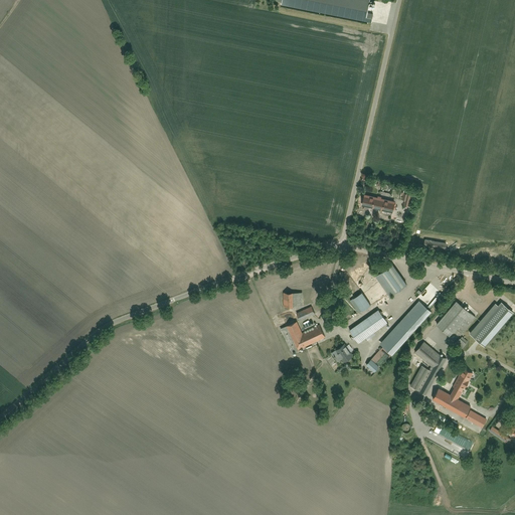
[(367,0),(282,0),(281,5),(371,23),(374,12),(366,10),(367,0)]
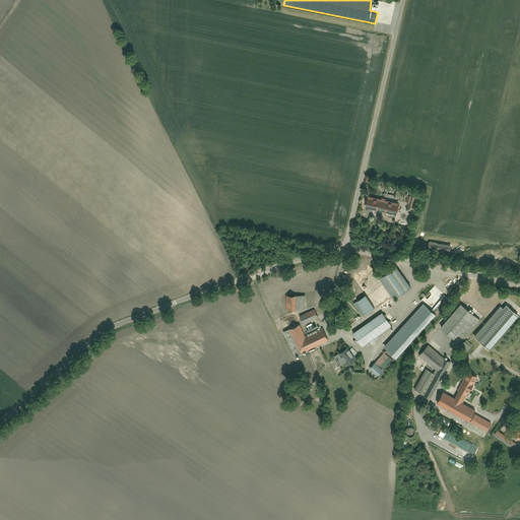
[(409,193),(403,192),(402,198),(407,199),(407,203),(412,204),(413,197),(409,196),(409,193)]
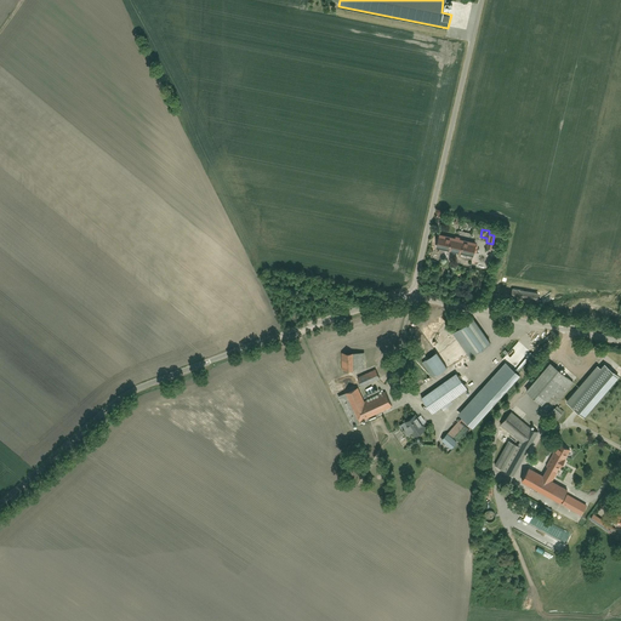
[(477,244),(439,238),(438,245),(476,252),(477,244)]
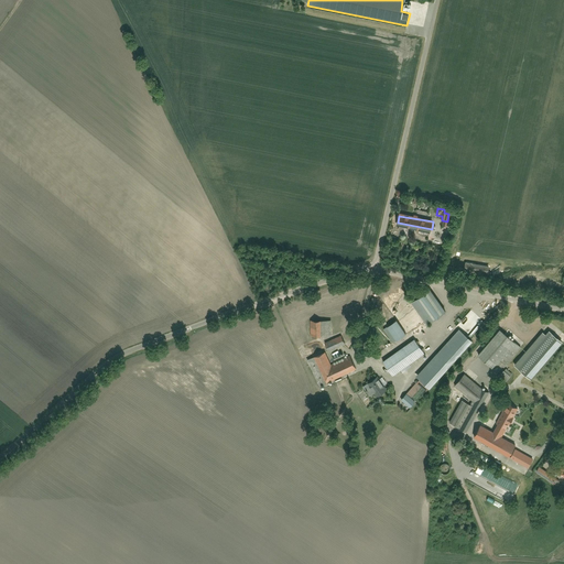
[(491,264),(468,260),(467,267),(489,271),(491,264)]
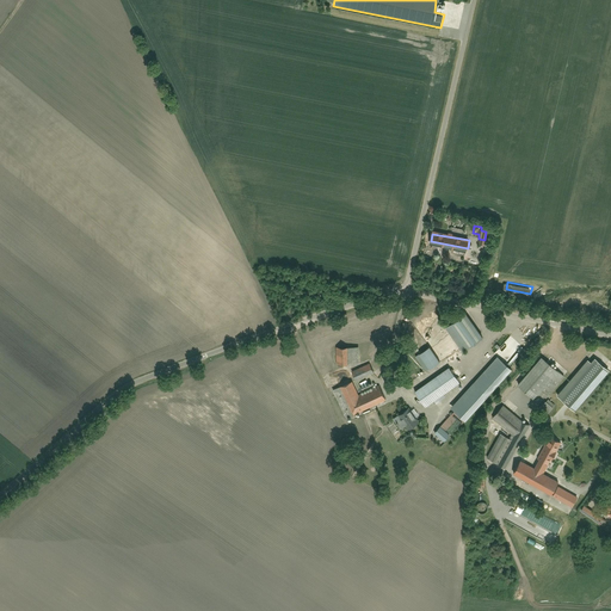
[(446,329),(462,351),(482,337),(466,315),(446,329)]
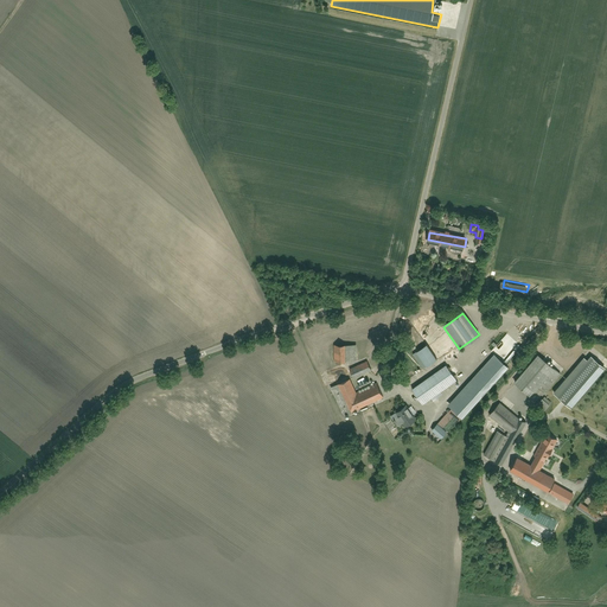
[(414,355),(425,371),(457,349),(448,338),(430,351),(427,345),(414,355)]
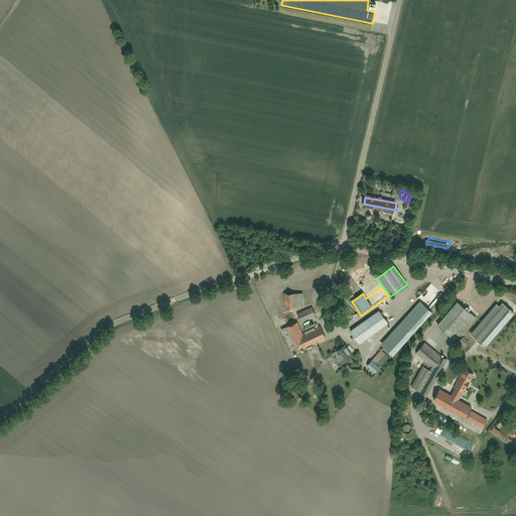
[(299,292),(282,292),(282,306),(299,306),(299,292)]
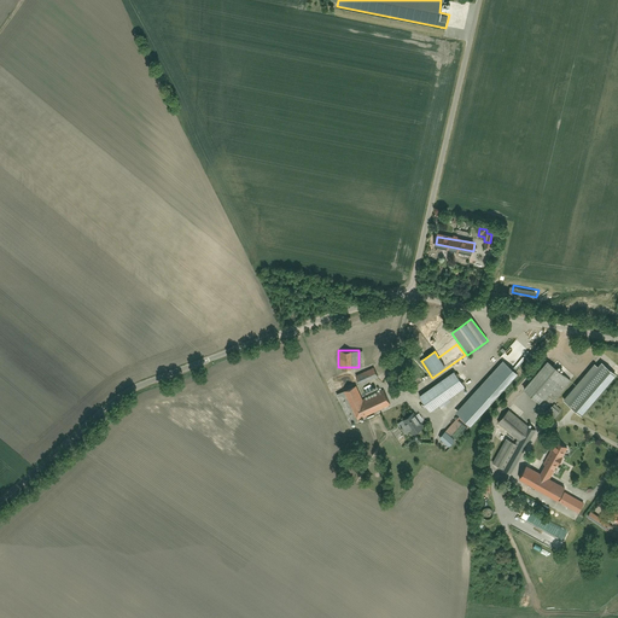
[(445,433),(455,442),(520,369),(506,356),(456,413),(460,417),(445,433)]
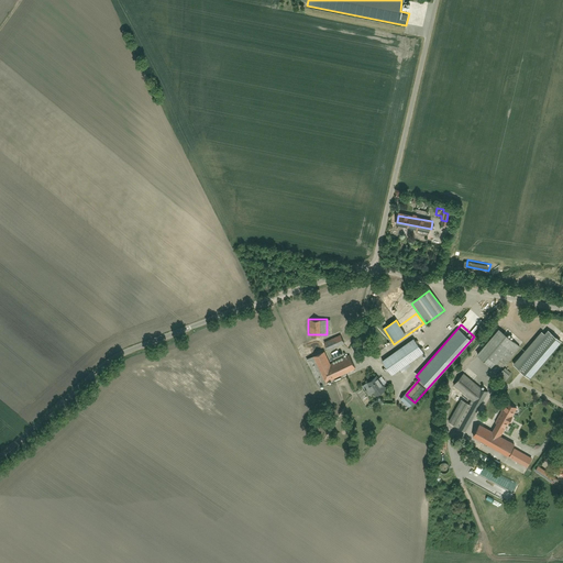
[(521,344),(503,328),(481,353),(494,365),(503,355),(508,360),(521,344)]
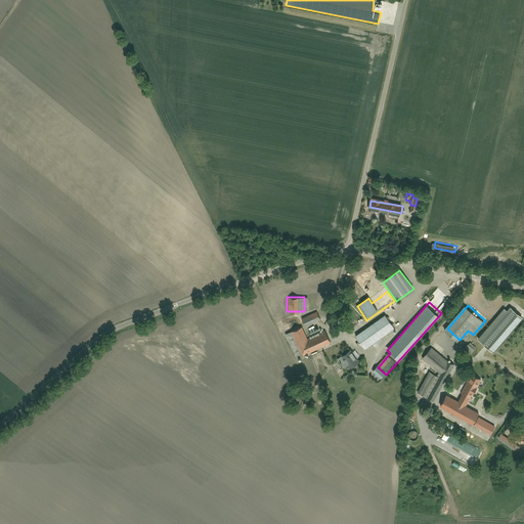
[(305,318),(308,324),(324,317),(321,311),(305,318)]
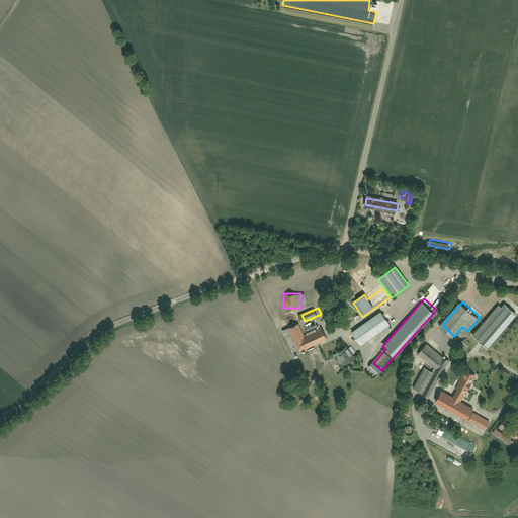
[(389,325),(380,313),(352,333),(361,345),(389,325)]
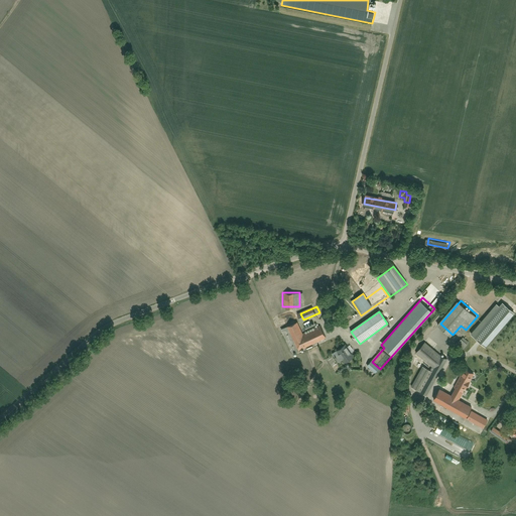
[(296,324),(282,330),(292,354),(325,340),(319,329),(302,336),(296,324)]
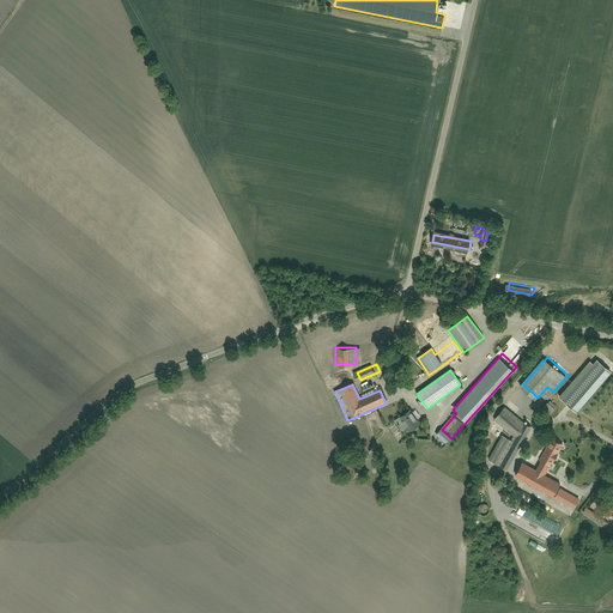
[(489,460),(507,469),(530,428),(504,407),(495,419),(514,435),(511,439),(503,435),(489,460)]
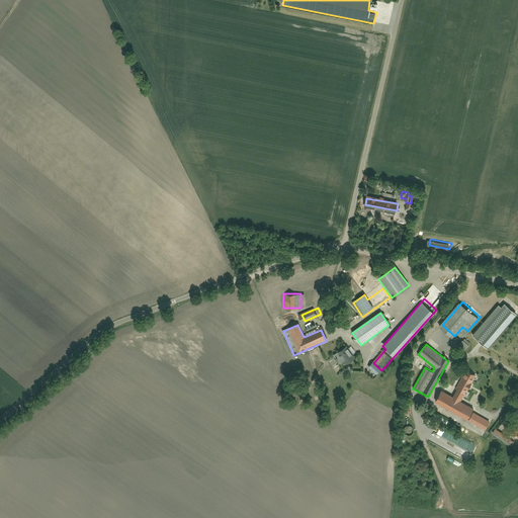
[(346,347),(335,355),(344,367),(355,359),(346,347)]
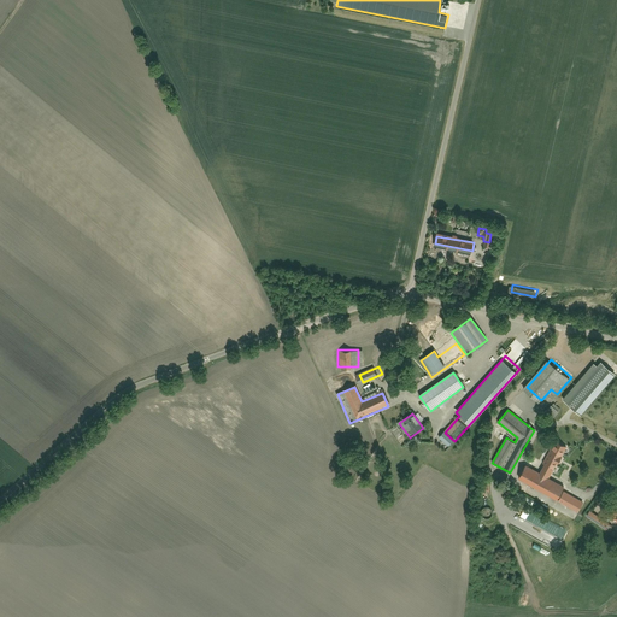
[(526,462),(518,475),(558,498),(565,486),(546,475),(563,444),(553,438),(536,468),(526,463),(526,462)]
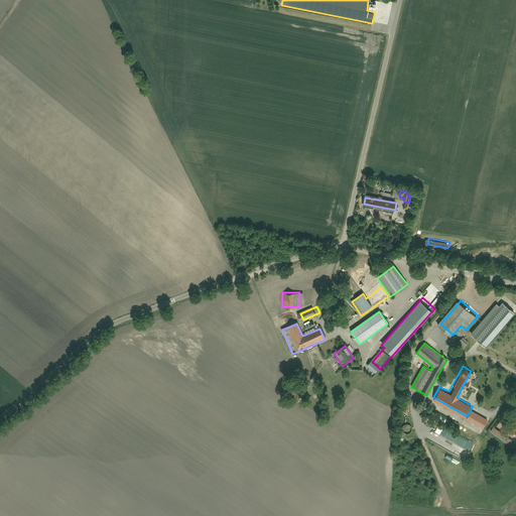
[(465,418),(463,425),(475,429),(477,421),(465,418)]
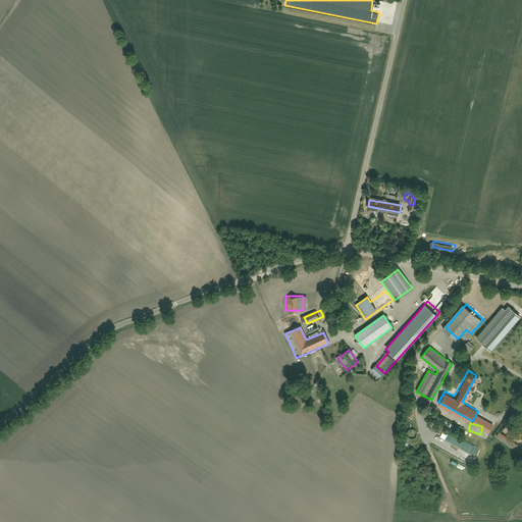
[(493,434),(513,447),(517,440),(498,428),(493,434)]
